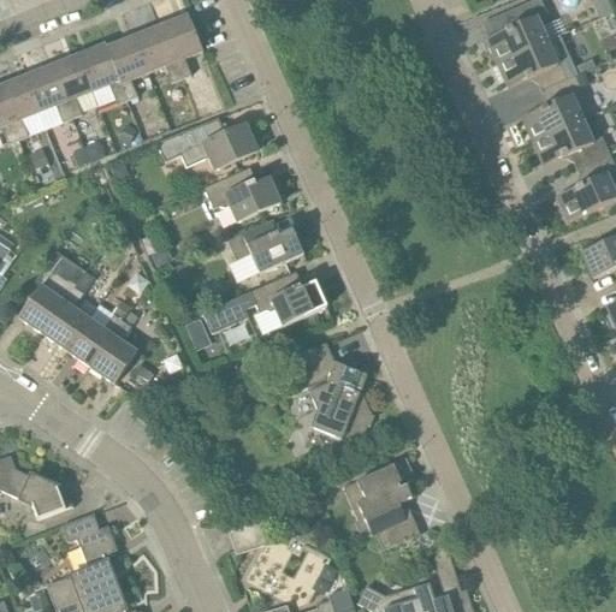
[(497,63),(548,40),(543,27),(552,22),(542,0),(529,0),(507,11),(514,25),(486,37),(497,63)]
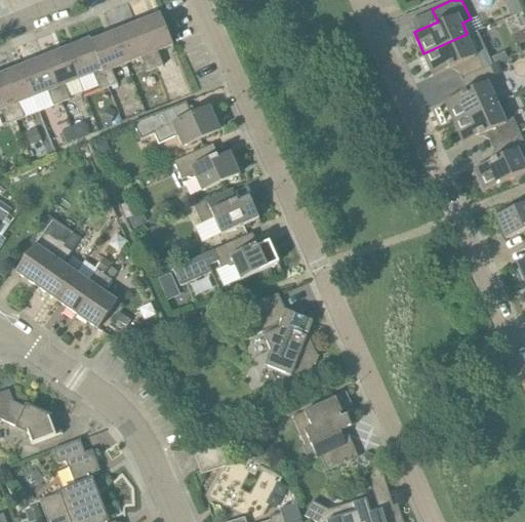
[(136,22),(155,67),(163,64),(158,49),(173,43),(161,12),(136,22)]
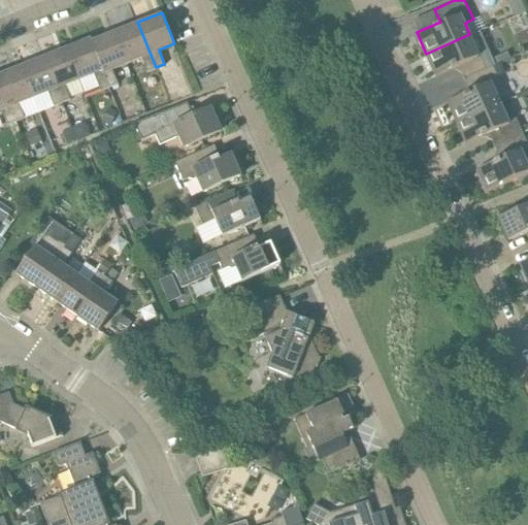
[(147,70),(156,67),(137,22),(114,31),(127,62),(141,56),(147,70)]
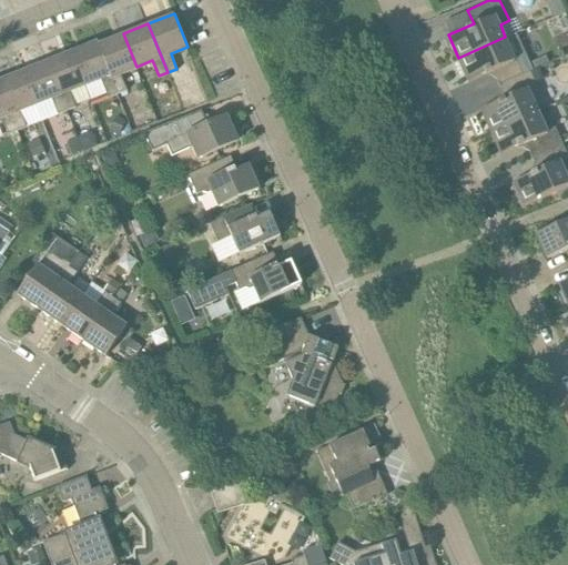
[(121,73),(137,67),(123,33),(100,43),(98,40),(98,41),(118,92),(128,89),(121,73)]
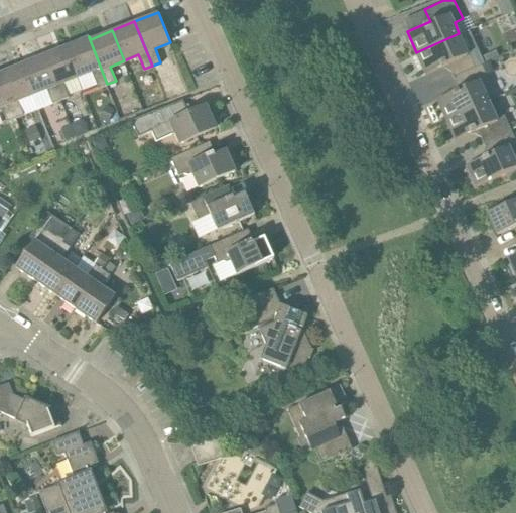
[(454,75),(482,62),(472,40),(464,44),(459,33),(416,52),(425,73),(448,62),(454,75)]
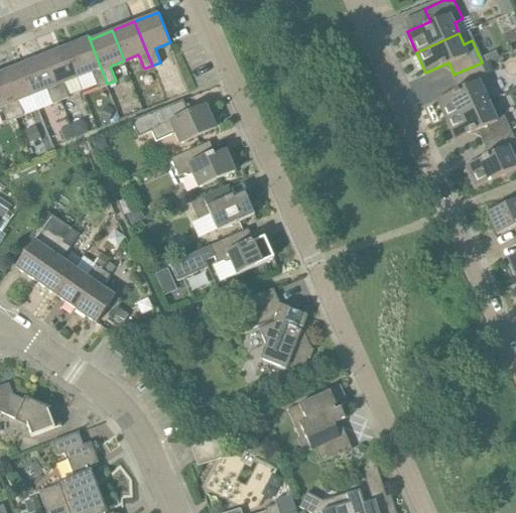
[(99,87),(107,84),(89,37),(66,45),(78,76),(92,71),(99,87)]
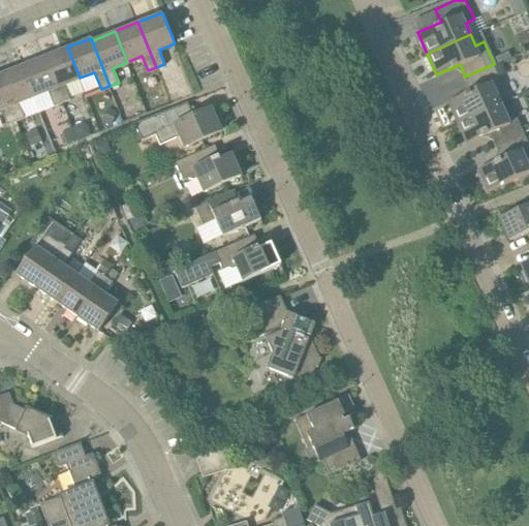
[(65,84),(80,78),(67,47),(44,56),(63,101),(71,98),(65,84)]
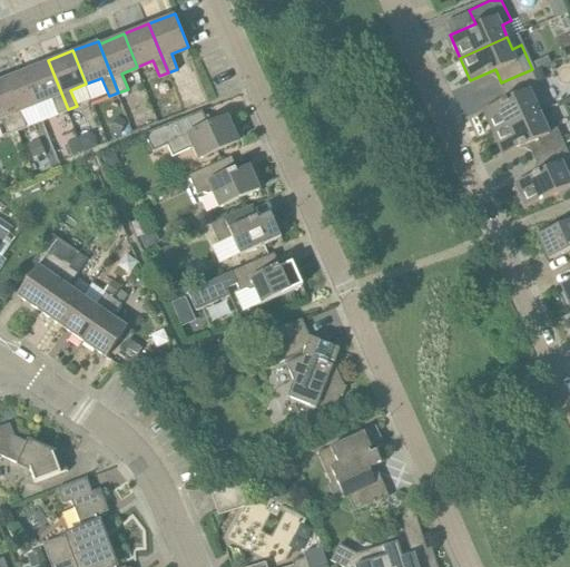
[(58,113),(68,109),(48,60),(23,70),(37,104),(52,97),(58,113)]
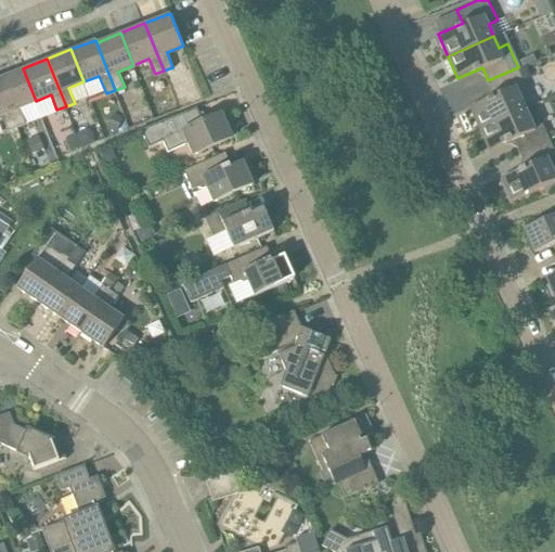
[(479,127),(526,106),(520,94),(529,91),(518,67),(488,80),(494,94),(469,105),(479,127)]
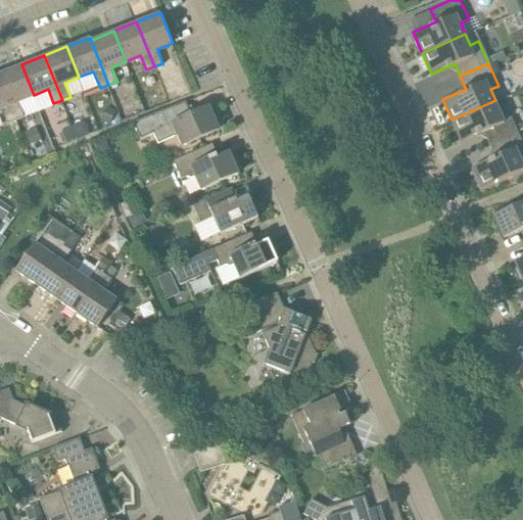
[(18,101),(34,95),(21,64),(0,73),(0,77),(16,119),(25,114),(18,101)]
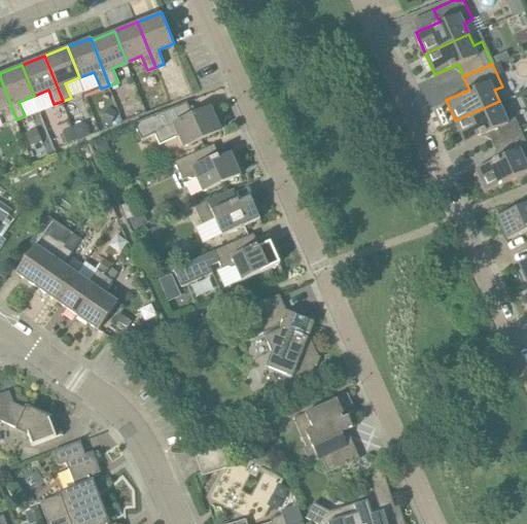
[(8,123),(16,119),(0,77),(0,109),(2,108),(8,123)]
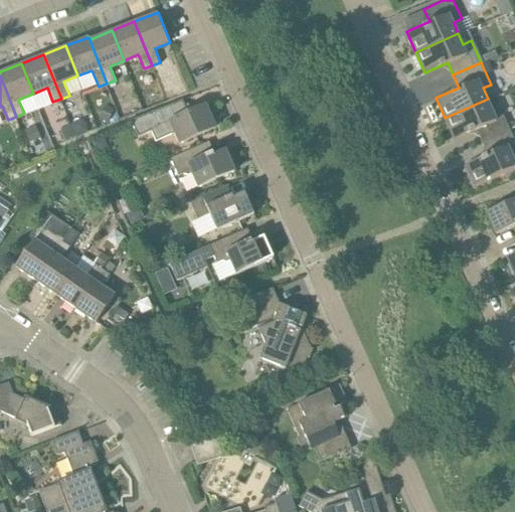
[(483,141),(510,128),(501,106),(492,110),(488,99),(445,118),(455,138),(477,128),(483,141)]
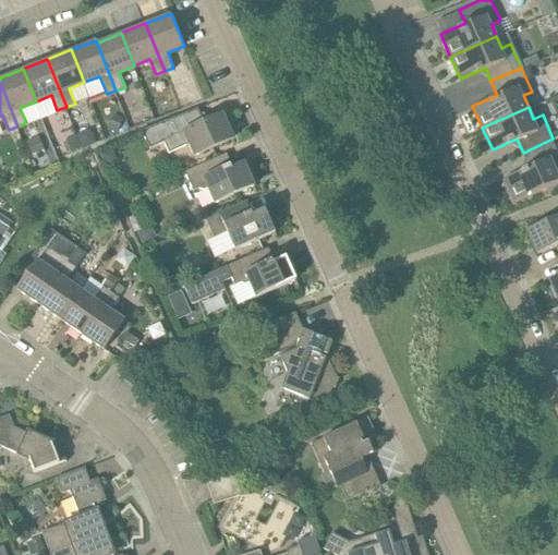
[(198,123),(192,108),(142,129),(149,146),(165,140),(169,151),(189,142),(194,154),(233,136),(222,112),(198,123)]
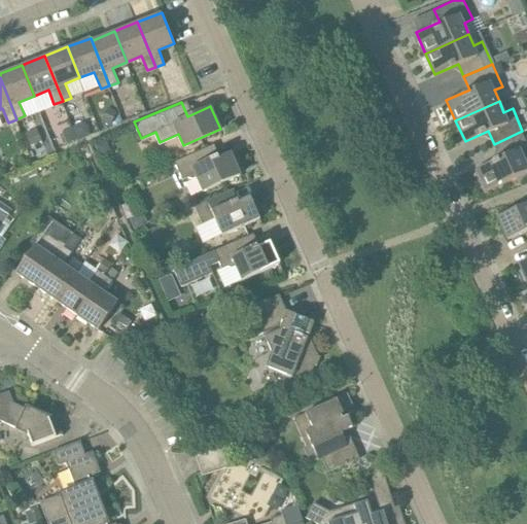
[(111,121),(116,108),(107,104),(101,117),(111,121)]
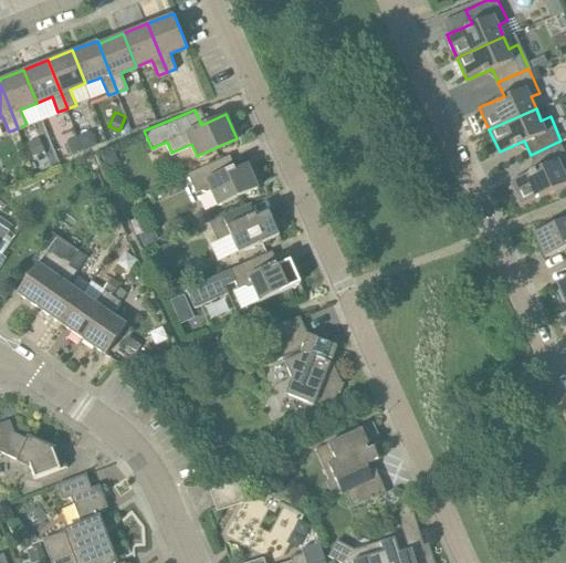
[(92,128),(79,134),(84,146),(97,142),(92,128)]
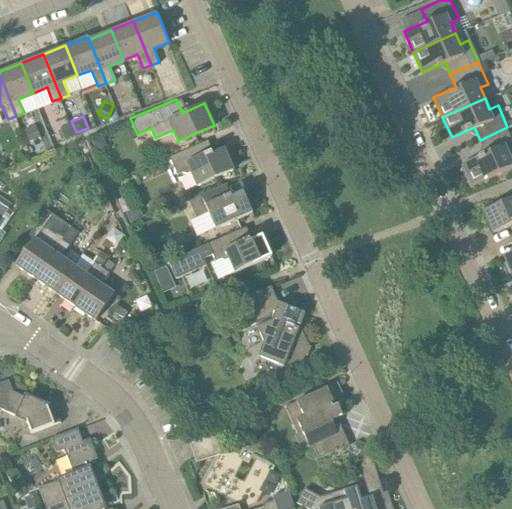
[(41,136),(35,122),(24,127),(30,141),(41,136)]
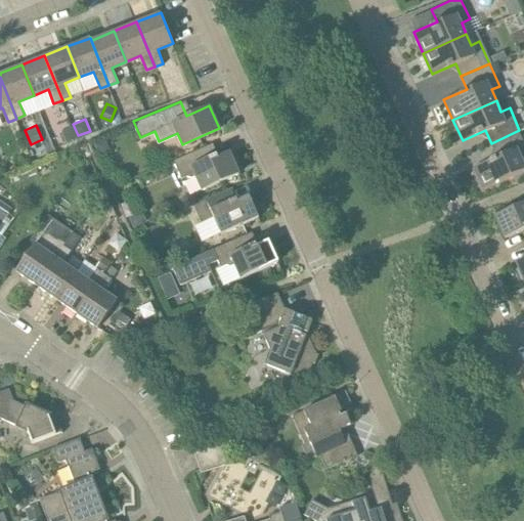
[(62,130),(67,141),(77,136),(73,126),(62,130)]
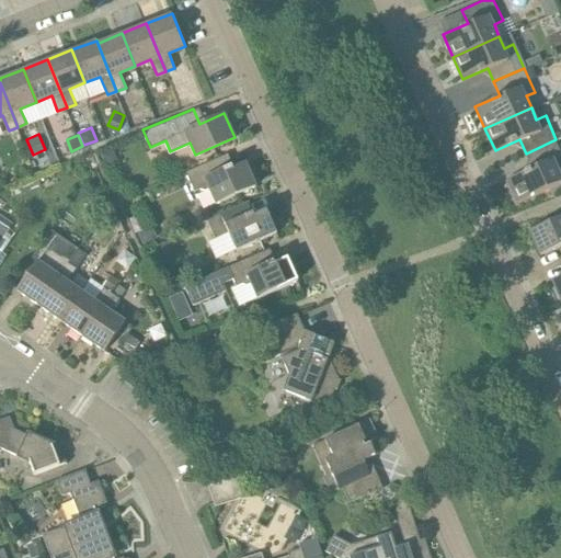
[(560,150),(556,139),(526,154),(531,167),(507,178),(517,201),(560,180),(560,174),(558,168),(560,166),(560,150)]
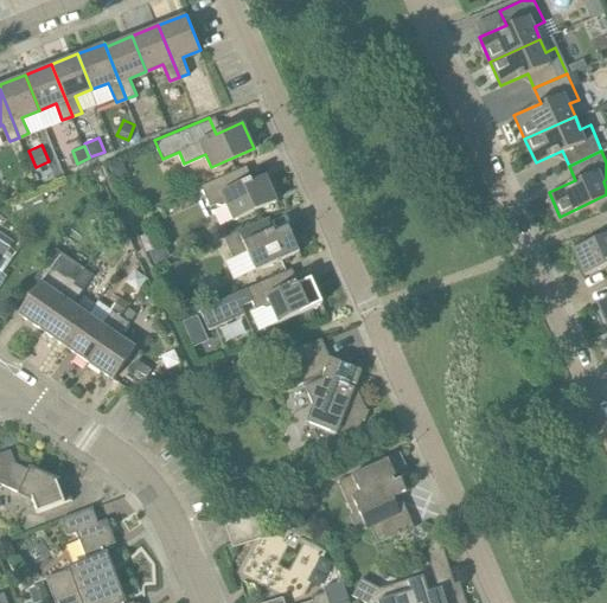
[(128,174),(121,160),(109,165),(116,180),(128,174)]
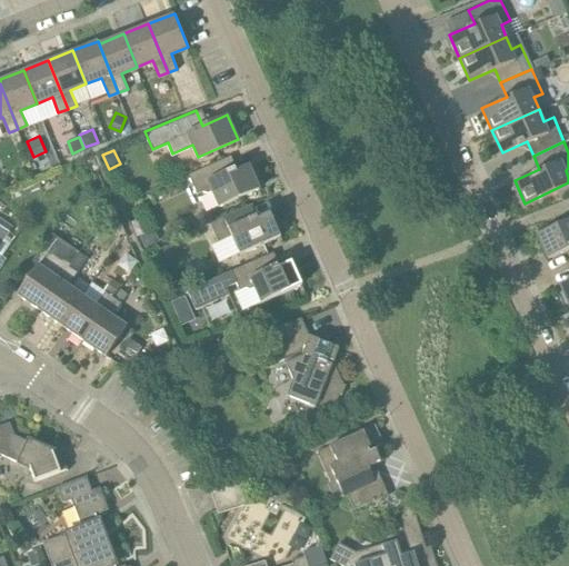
[(238,169),(232,167),(227,156),(189,174),(197,192),(203,189),(207,191),(211,189),(219,205),(259,187),(249,164),(238,169)]
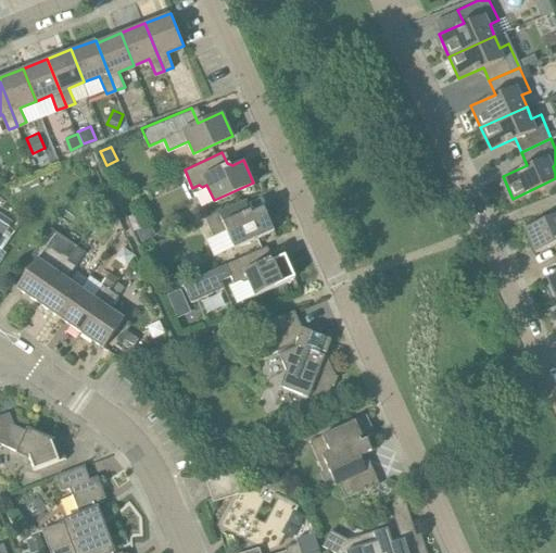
[(253,212),(248,211),(242,199),(205,216),(213,235),(219,233),(224,234),(228,231),(235,247),(274,229),(264,206),(253,212)]
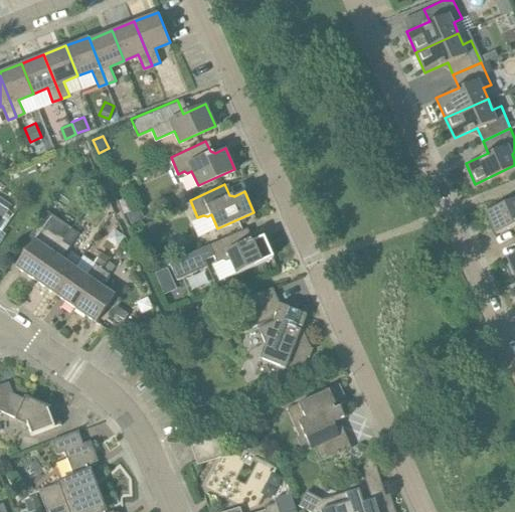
[(83,208),(92,197),(82,190),(74,201),(83,208)]
